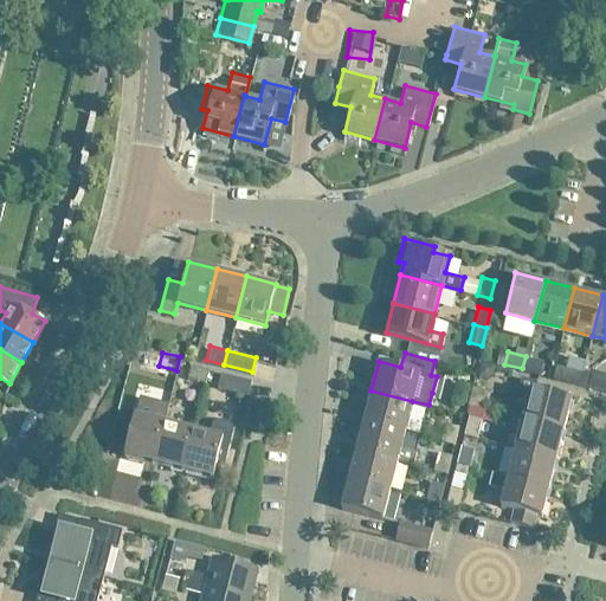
[(526,356),(522,368),(540,373),(543,360),(526,356)]
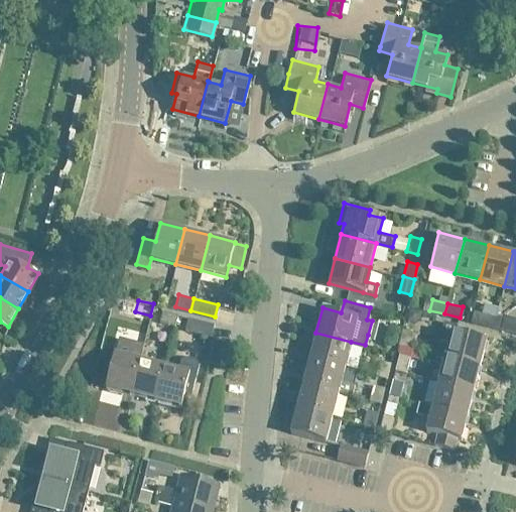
[(174,325),(177,312),(161,309),(158,321),(174,325)]
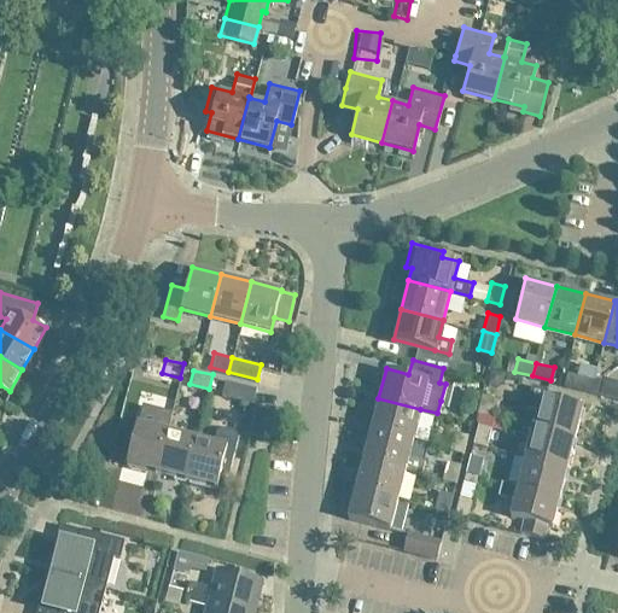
[(581,387),(584,375),(566,371),(564,384),(581,387)]
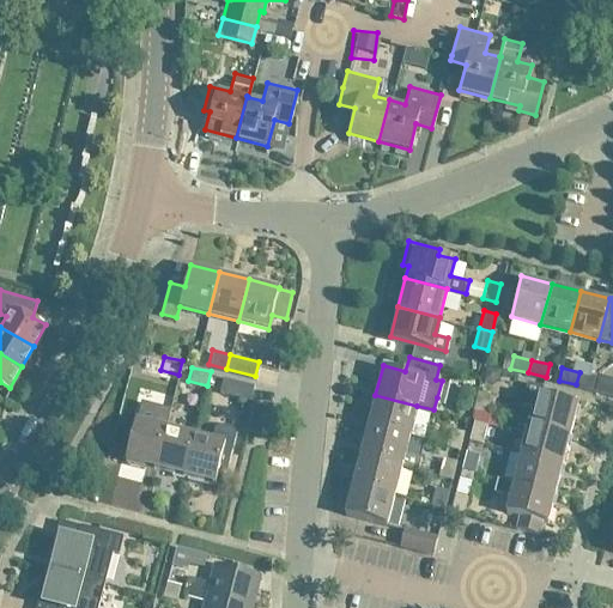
[(580,372),(576,384),(594,389),(598,376),(580,372)]
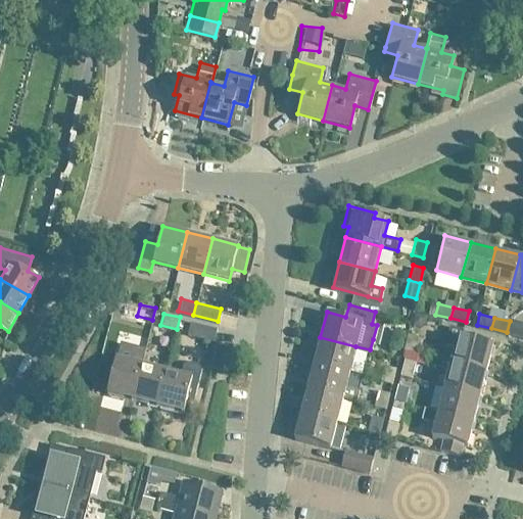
[(510,321),(507,332),(522,336),(522,321),(511,318),(510,321)]
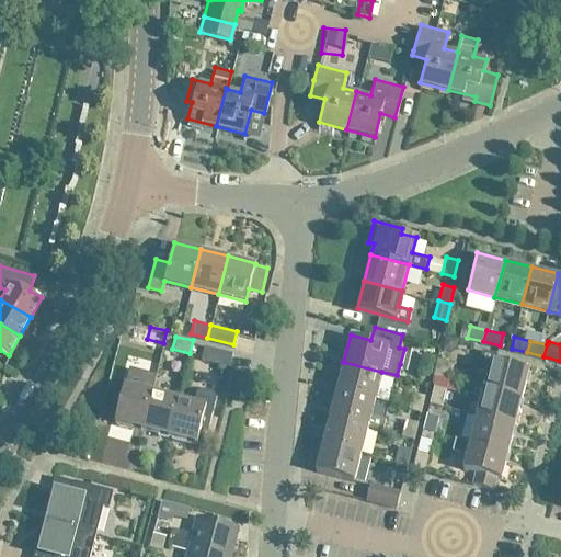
[(232,351),(204,343),(201,357),(229,364),(232,351)]
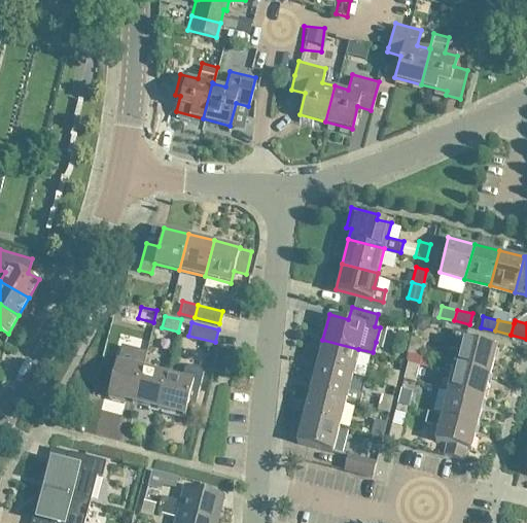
[(493,337),(472,332),(453,326),(448,345),(458,347),(454,362),(489,372),(496,346),(492,345),(493,337)]
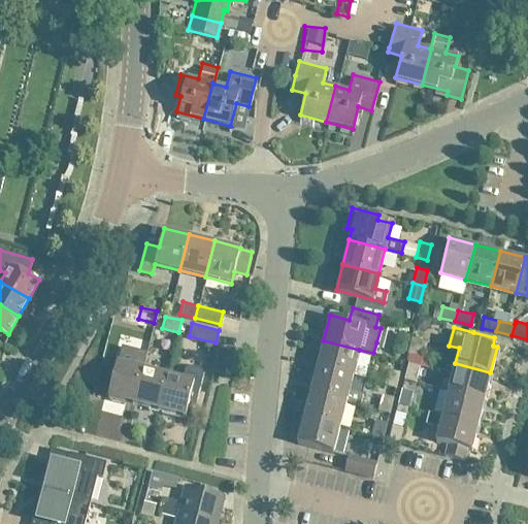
[(411,335),(407,351),(419,354),(423,338),(411,335)]
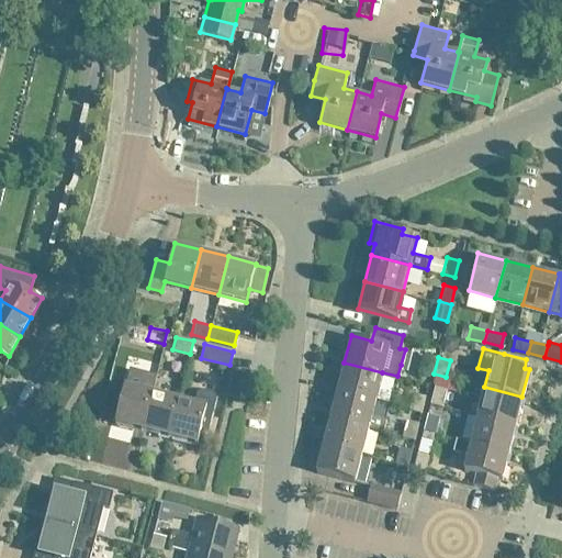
[(344,363),(337,389),(375,399),(382,372),(344,363)]
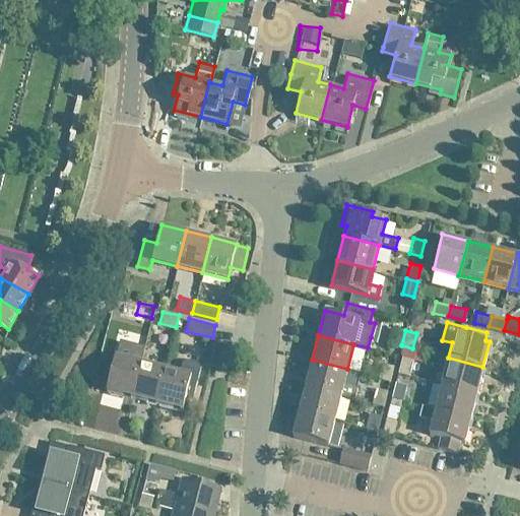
[(115,355),(106,389),(131,396),(140,361),(144,344),(119,338),(115,355)]
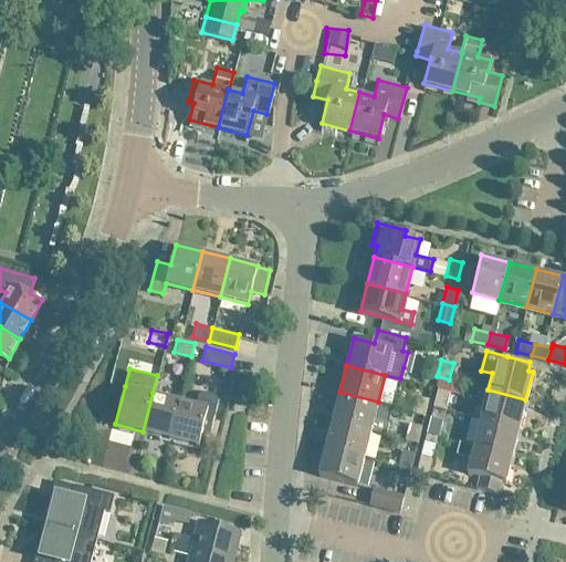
[(438,388),(433,404),(446,407),(450,391),(438,388)]
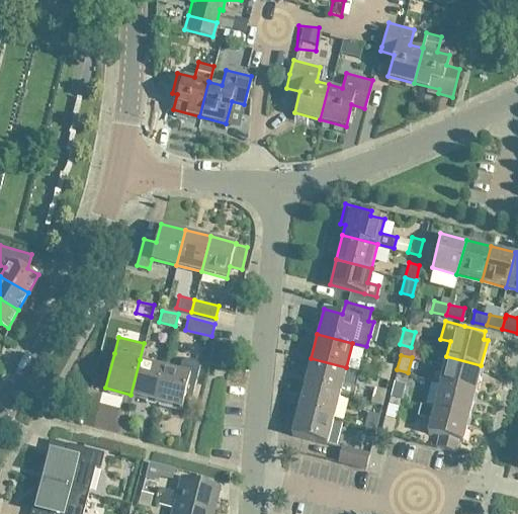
[(481,365),(446,356),(440,380),(475,390),(481,365)]
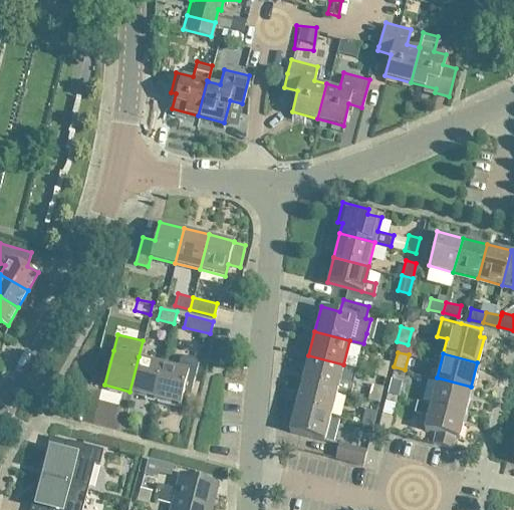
[(178,366),(163,362),(154,398),(179,405),(183,388),(190,390),(197,361),(194,356),(186,354),(181,357),(178,366)]
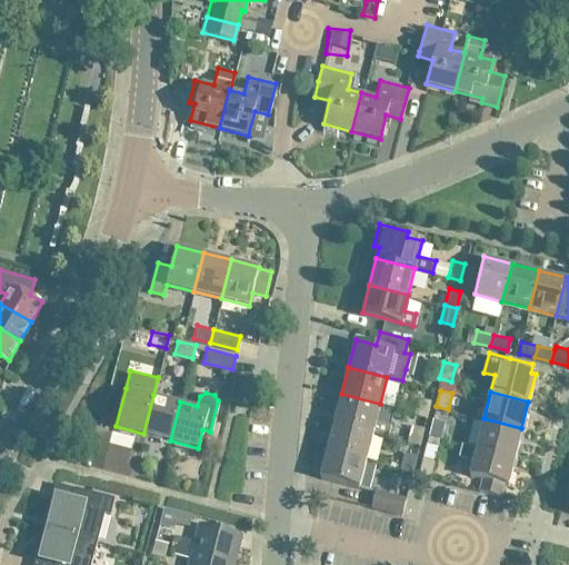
[(341,394),(333,420),(372,430),(388,435),(391,423),(376,418),(380,404),(341,394)]
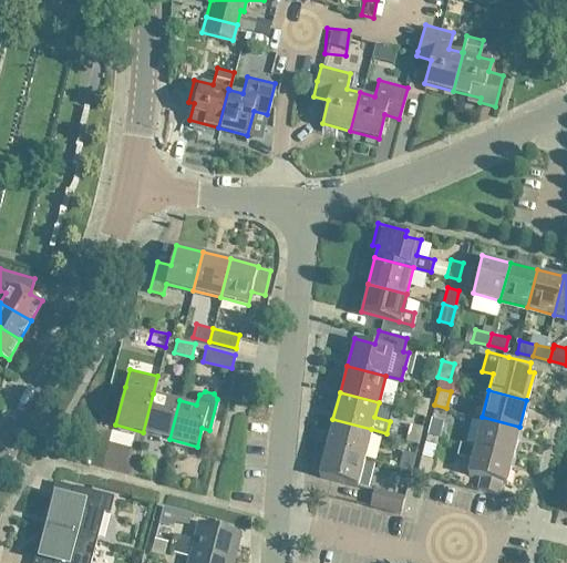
[(179,400),(153,393),(143,432),(169,439),(179,400)]
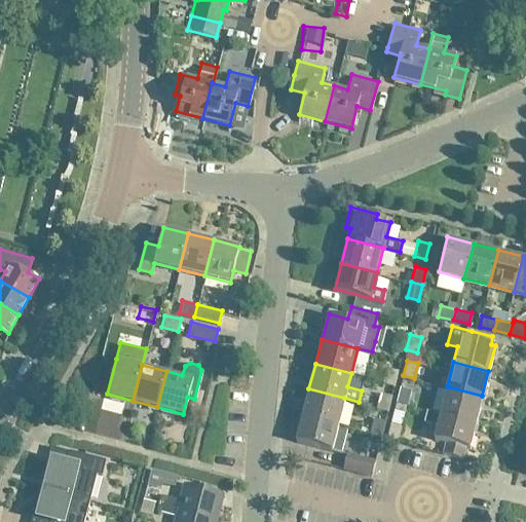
[(393,384),(398,369),(386,366),(382,381),(393,384)]
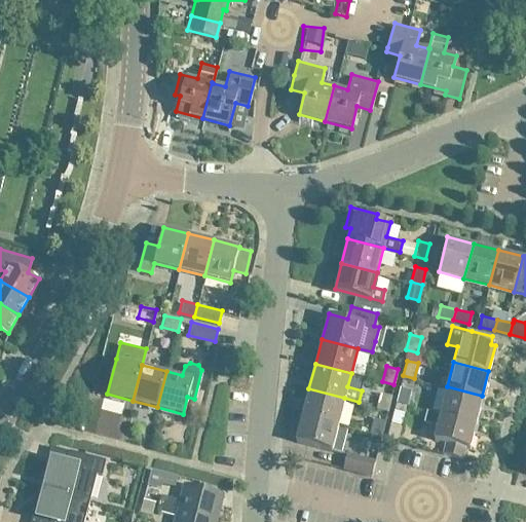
[(401,385),(397,401),(407,404),(411,388),(401,385)]
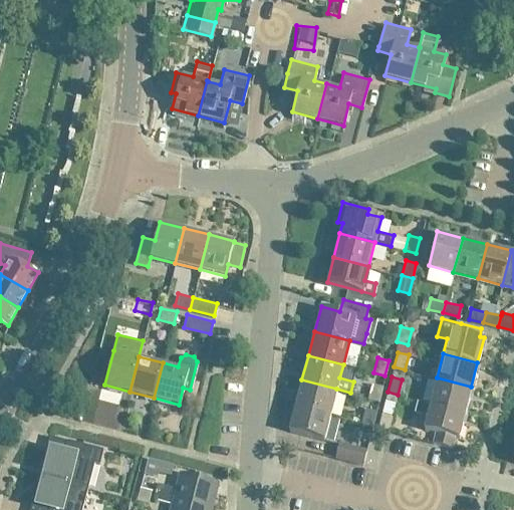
[(437,377),(431,402),(430,403),(465,412),(471,387),(437,377)]
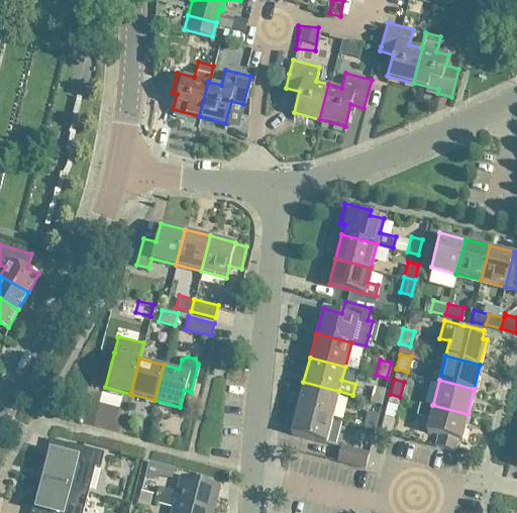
[(338,391),(303,382),(297,408),(332,416),(338,391)]
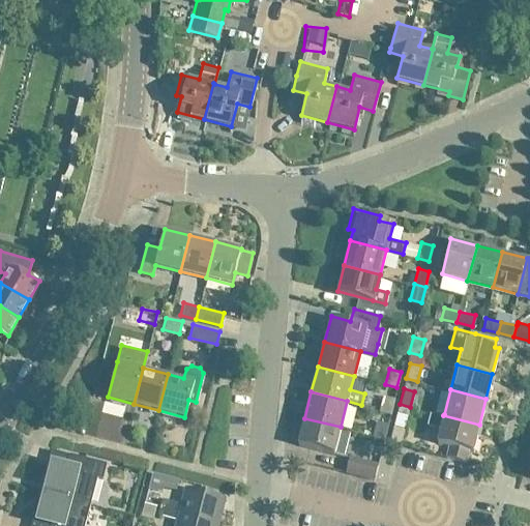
[(390,412),(394,397),(383,395),(379,410),(390,412)]
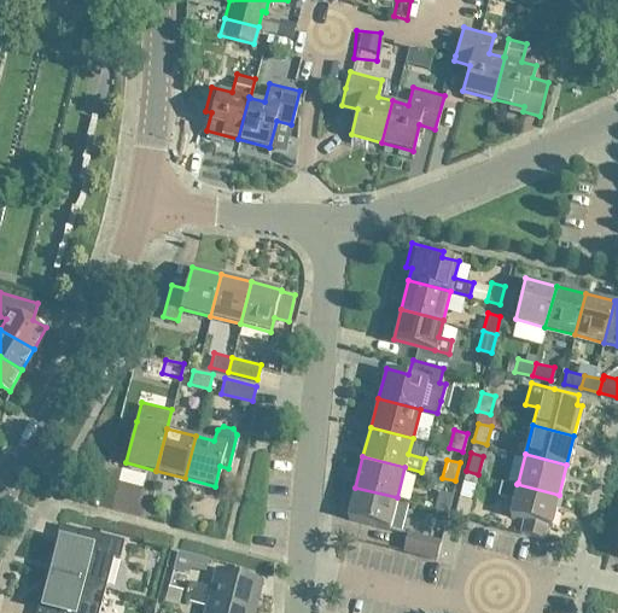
[(517,484),(518,483),(502,479),(497,494),(514,497),(509,514),(523,518),(520,530),(543,535),(546,524),(551,525),(559,495),(517,484)]
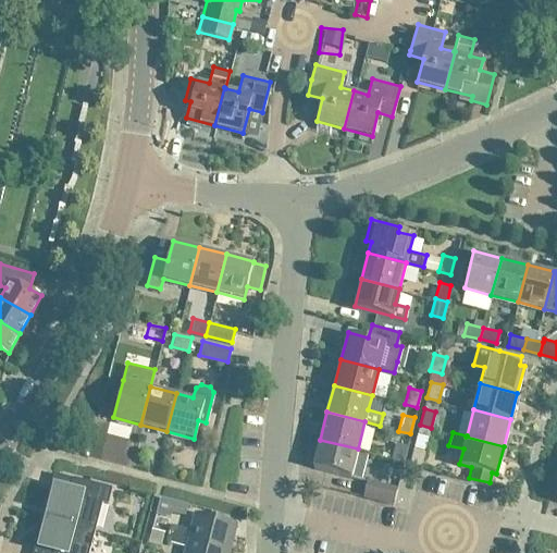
[(358,449),(320,440),(312,466),(350,476),(358,449)]
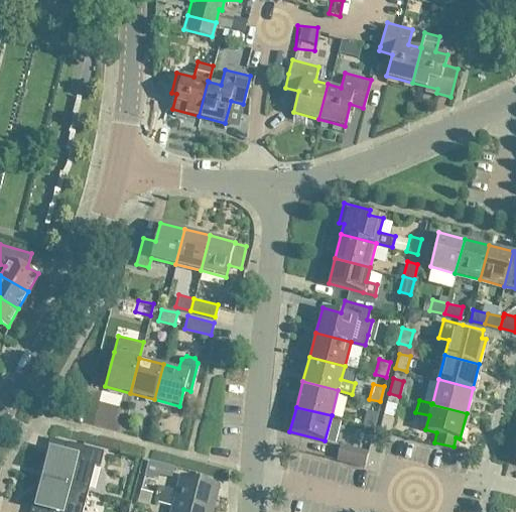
[(363,423),(374,426),(377,411),(367,408),(363,423)]
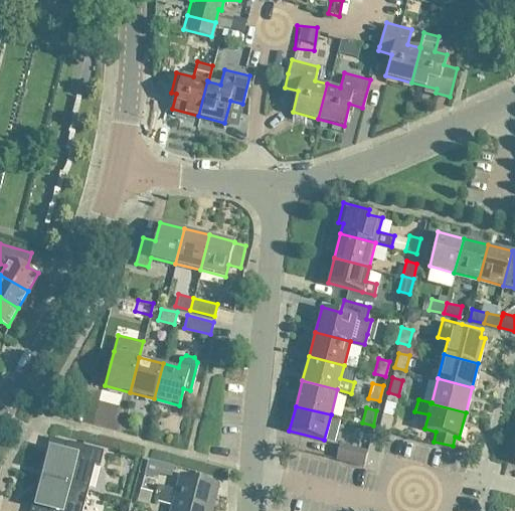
[(383,411),(379,427),(390,430),(394,414),(383,411)]
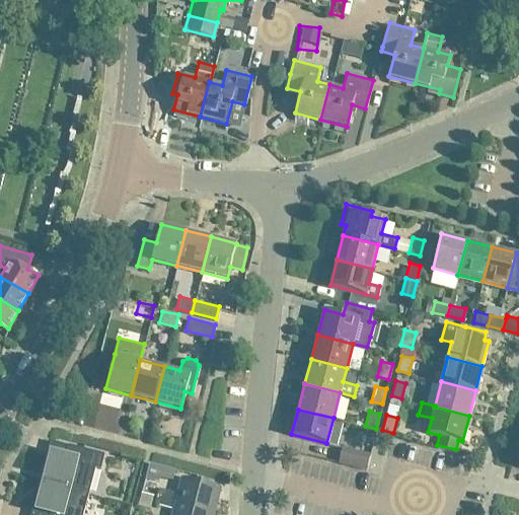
[(45,480),(88,491),(94,465),(100,466),(104,451),(68,442),(64,455),(48,451),(43,469),(47,470),(45,480)]
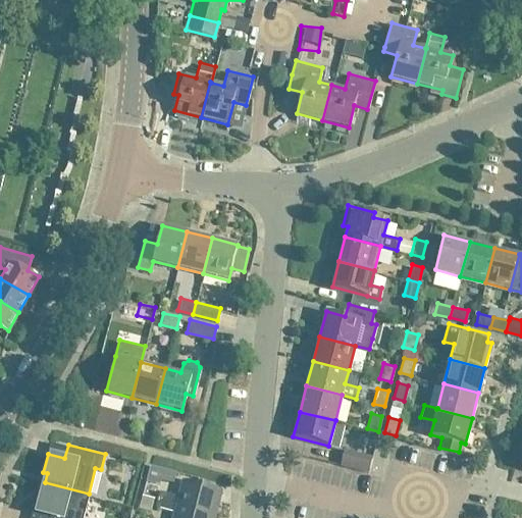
[(345,448),(341,463),(341,464),(369,470),(372,455),(345,448)]
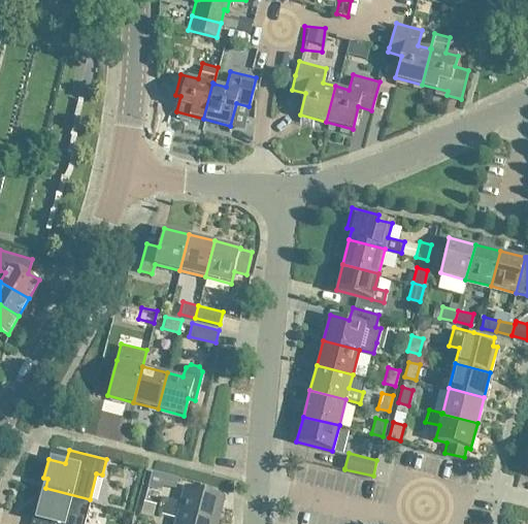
[(177,475),(165,471),(162,483),(175,486),(177,475)]
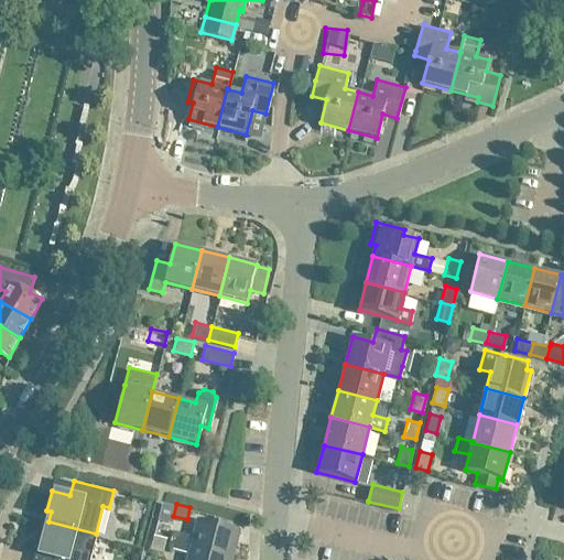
[(172,530),(170,538),(232,555),(239,528),(196,517),(192,535),(172,530)]
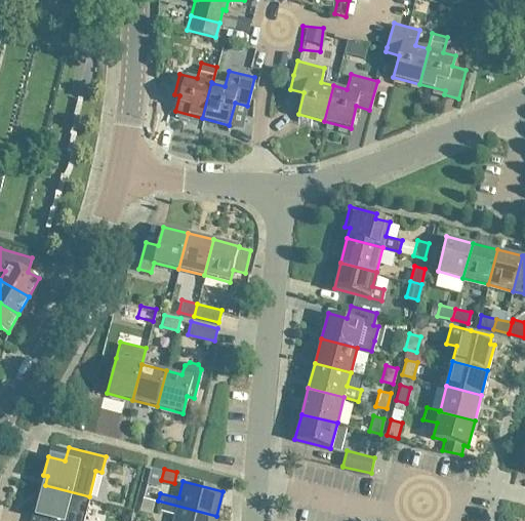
[(82,520),(89,496),(45,485),(43,493),(39,492),(34,512),(50,516),(48,520),(82,520)]
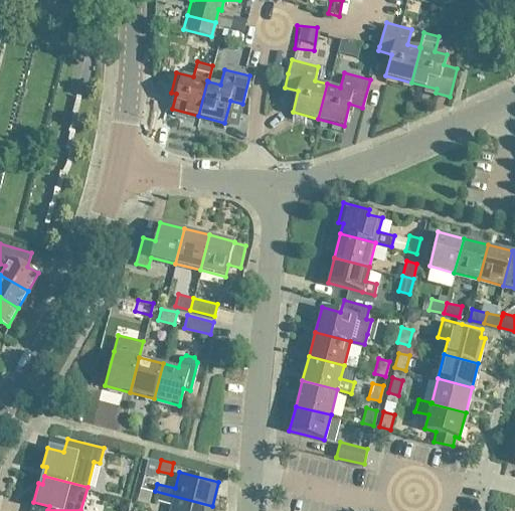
[(210,510),(212,506),(155,491),(153,499),(171,503),(169,510),(210,510)]
